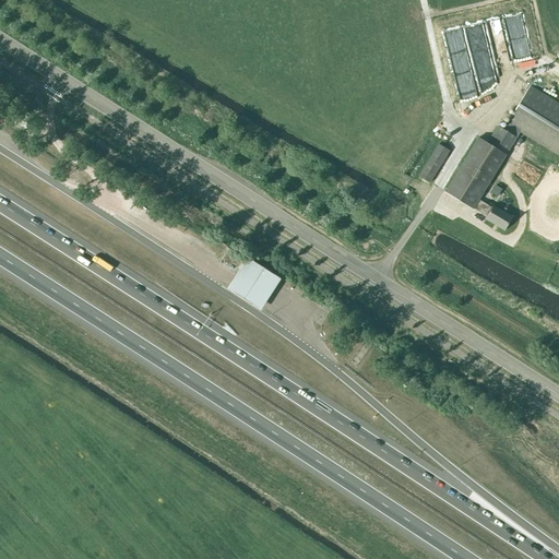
[(495,35),(502,33),(500,20),(491,22),(495,35)]
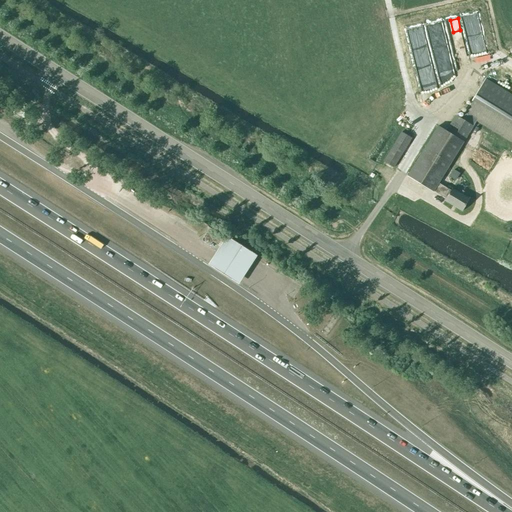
[(511,95),(485,79),(461,119),(455,115),(445,131),(436,126),(407,175),(433,191),(434,191),(446,198),(445,200),(462,211),(470,199),(452,188),(451,190),(438,183),(476,121),(511,142),(511,95)]
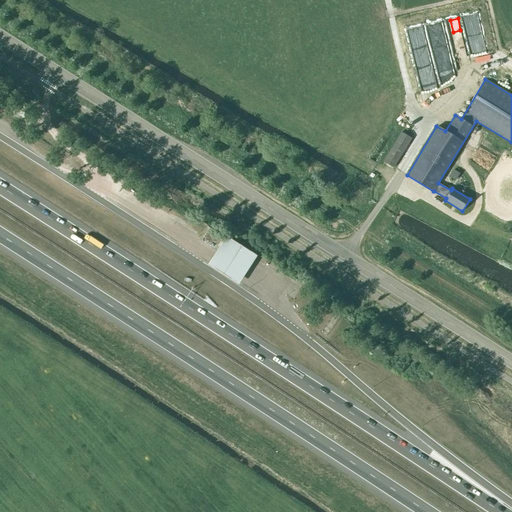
[(393,167),(410,139),(400,133),(383,161),(393,167)]
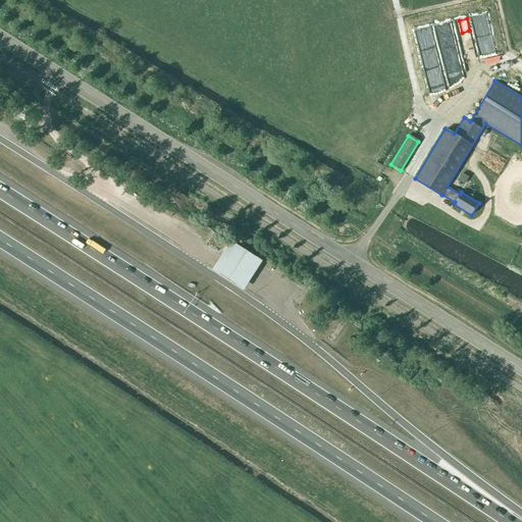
[(216,247),(225,252),(230,244),(213,232),(205,245),(214,251),(216,247)]
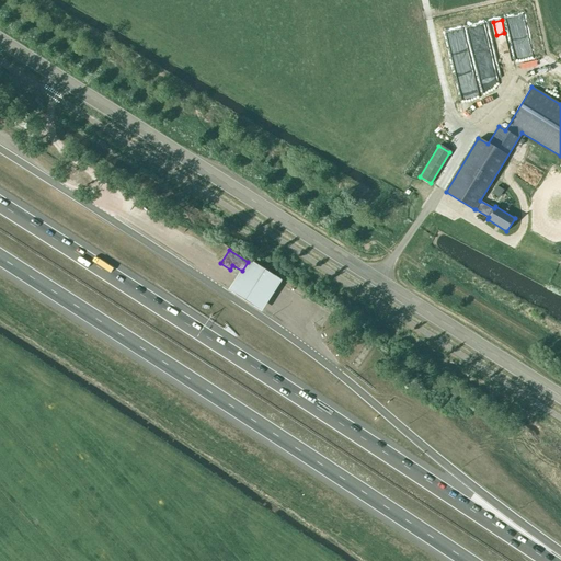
[(250,255),(229,287),(264,309),(284,277),(250,255)]
